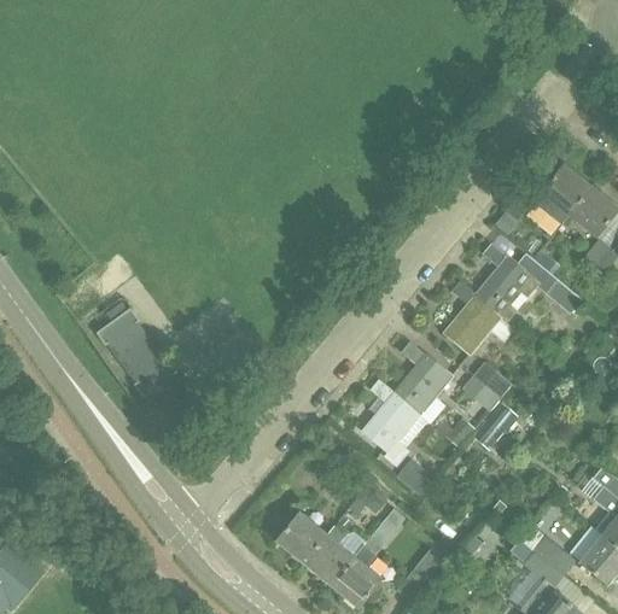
[(541,193),(542,193),(535,202),(561,223),(567,215),(590,187),(563,165),(541,193)]
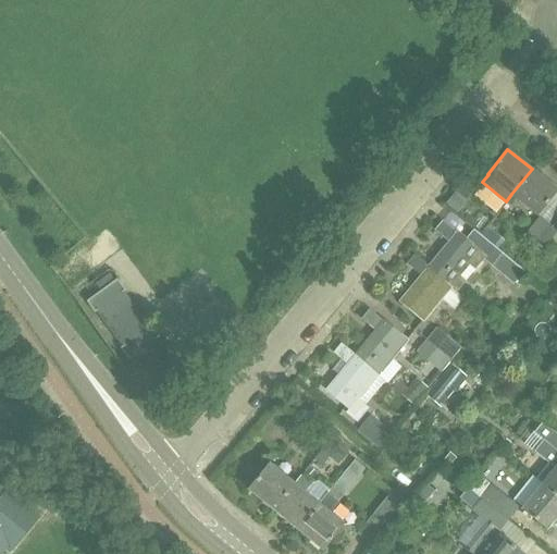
[(453,187),(455,188),(446,199),(458,208),(467,198),(485,175),(472,164),(453,187)]
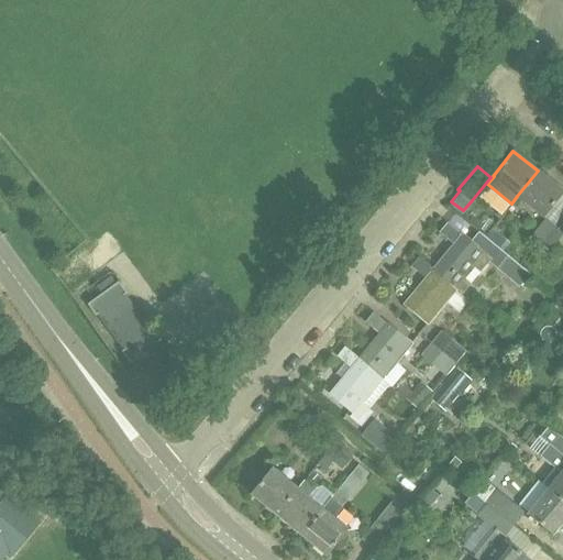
[(538,171),(517,196),(542,216),(562,191),(538,171)]
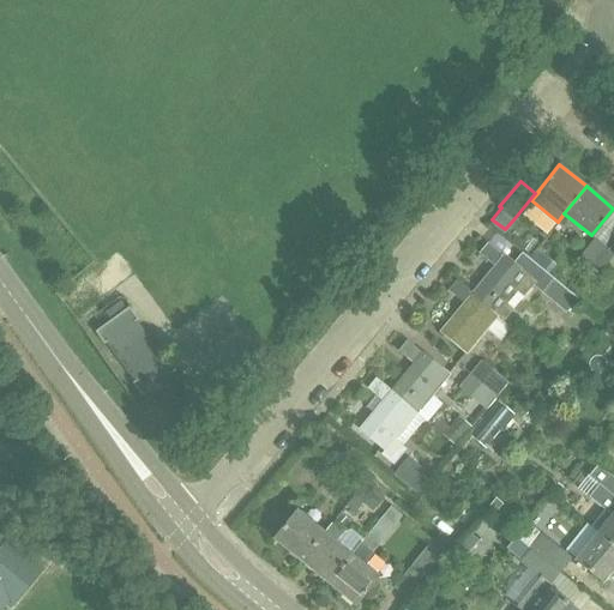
[(596,234),(582,251),(577,258),(587,266),(606,242),(596,234)]
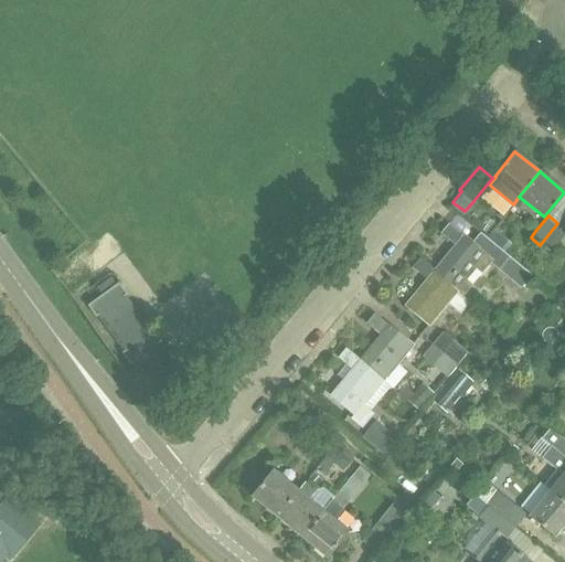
[(466,216),(458,225),(475,239),(482,231),(466,216)]
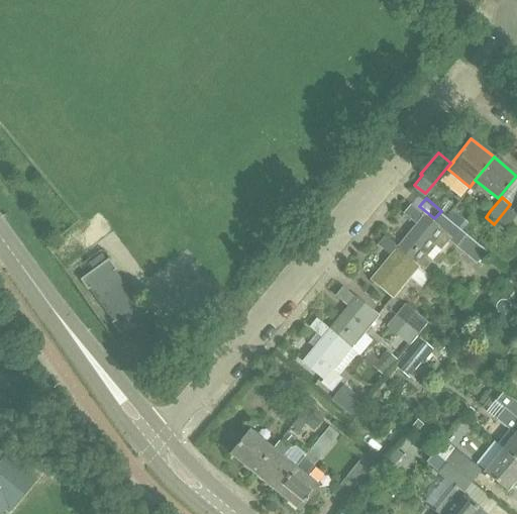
[(510,204),(494,224),(501,229),(506,223),(507,225),(516,212),(516,201),(513,206),(510,204)]
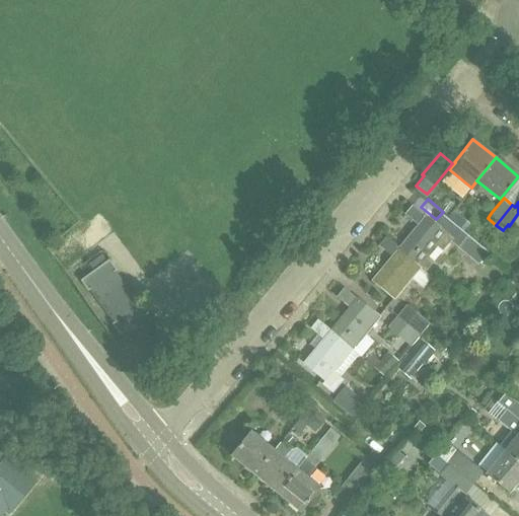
[(418,226),(399,248),(421,268),(421,267),(425,271),(452,237),(426,216),(426,217),(412,206),(404,215),(418,226)]
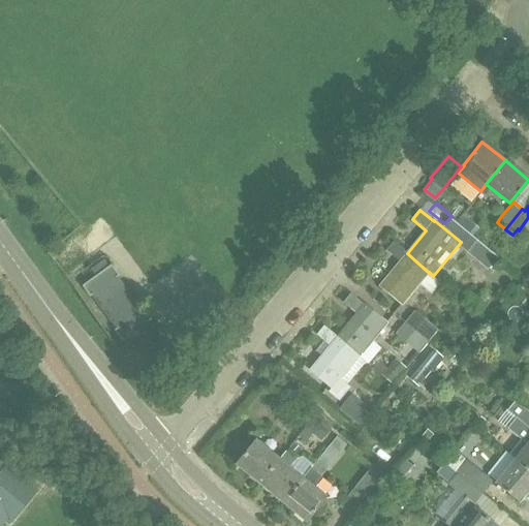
[(461,224),(472,234),(478,225),(467,217),(461,224)]
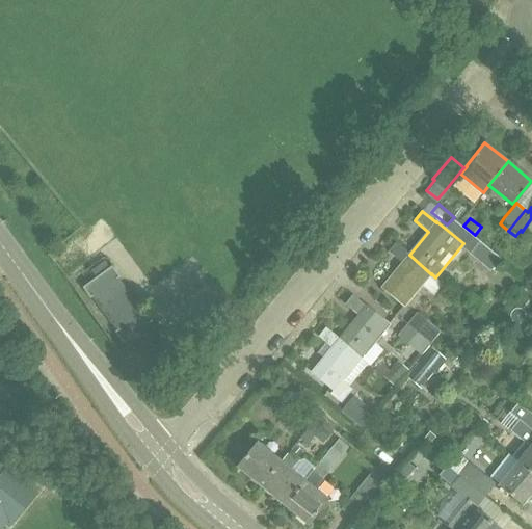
[(493,266),(501,256),(481,239),(473,249),(493,266)]
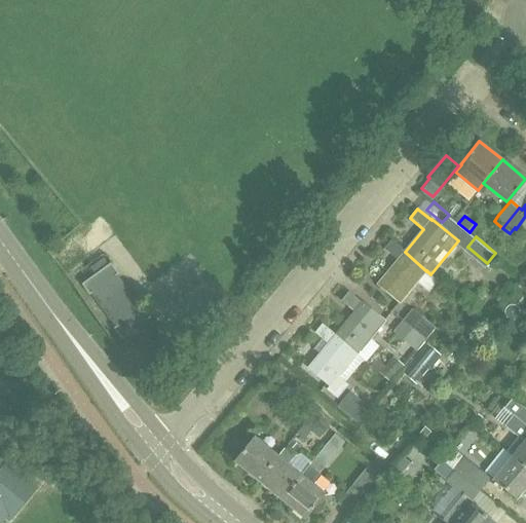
[(384,249),(398,260),(377,285),(400,303),(426,271),(405,252),(391,240),(384,249)]
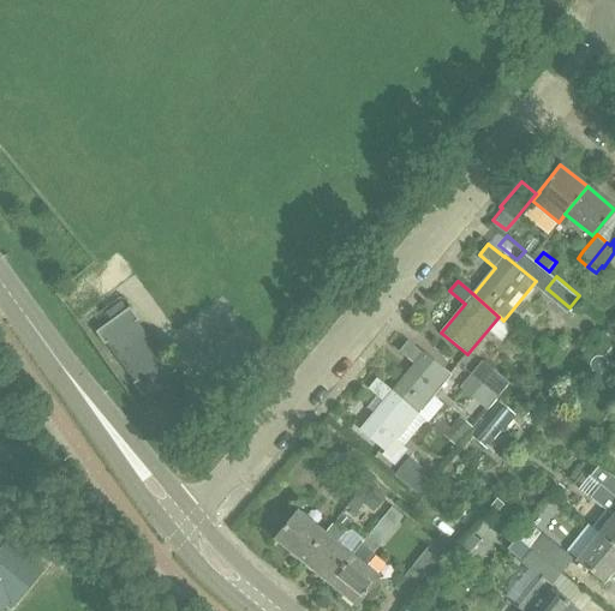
[(171,436),(204,412),(129,307),(95,333),(171,436)]
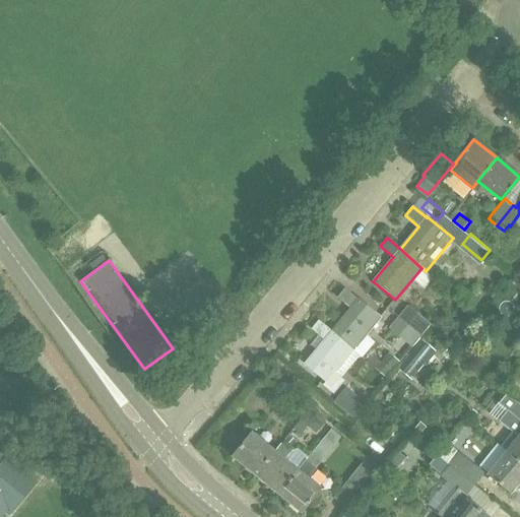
[(350,309),(332,331),(332,332),(348,345),(348,346),(353,350),(380,317),(359,300),(358,300),(344,289),(337,298),(350,309)]
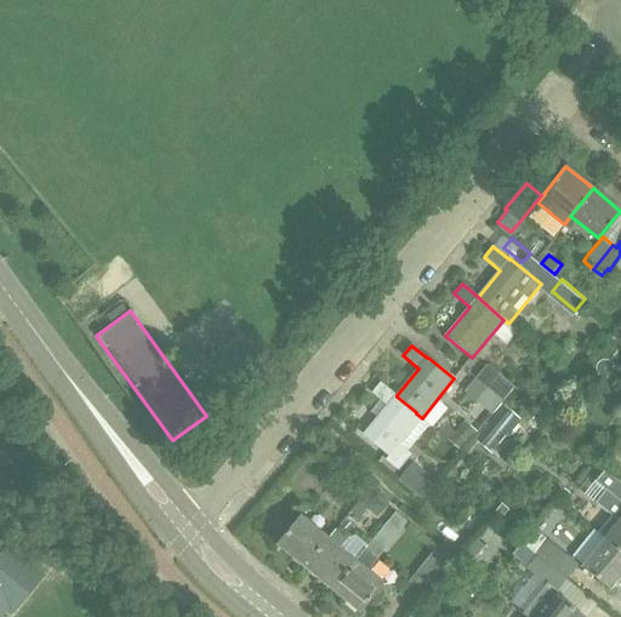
[(488,361),(474,377),(502,400),(516,383),(488,361)]
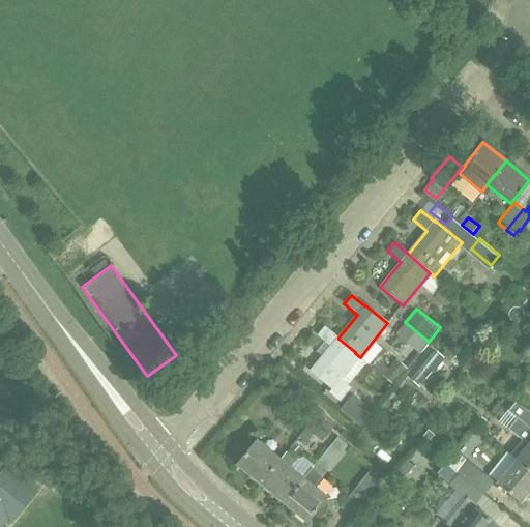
[(429,342),(405,322),(396,331),(420,351),(429,342)]
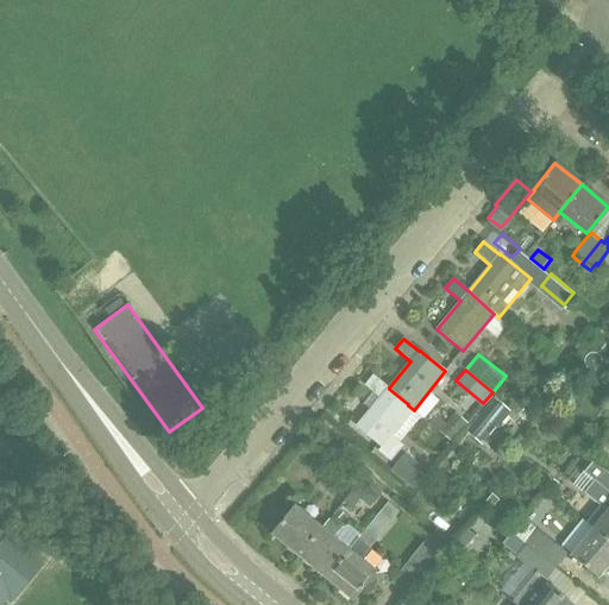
[(365,385),(380,398),(357,427),(383,448),(393,436),(387,432),(408,405),(408,404),(389,389),(389,388),(374,376),(365,385)]
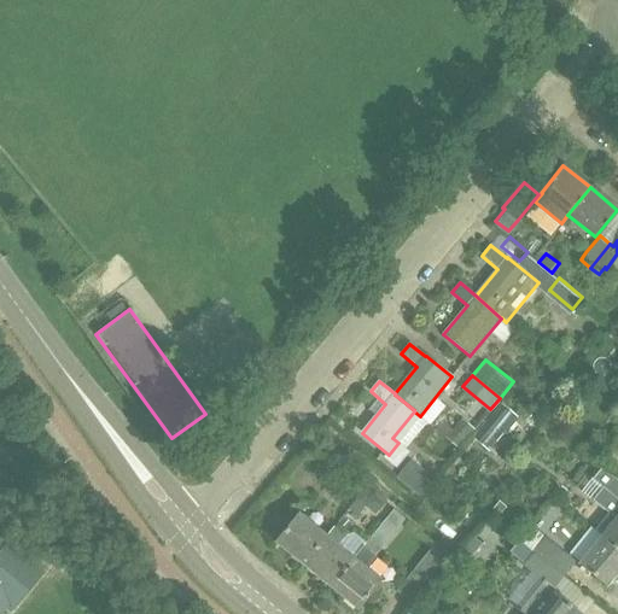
[(489,446),(519,413),(501,397),(472,431),(489,446)]
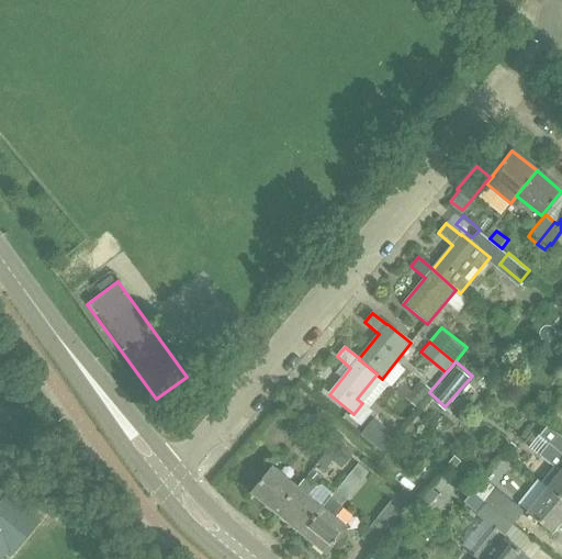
[(411,389),(404,397),(415,406),(422,399),(411,389)]
